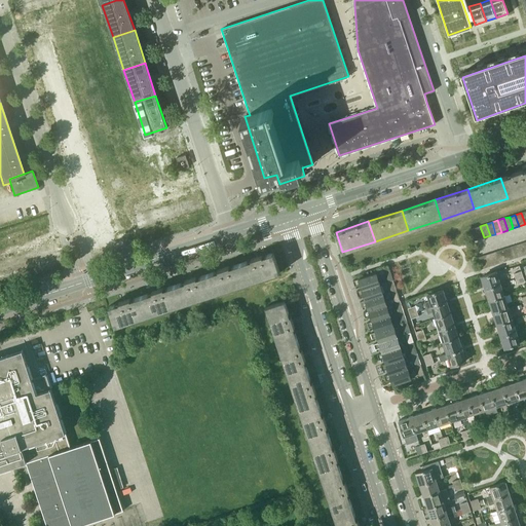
[(484,237),(480,226),(475,228),(479,239),(484,237)]
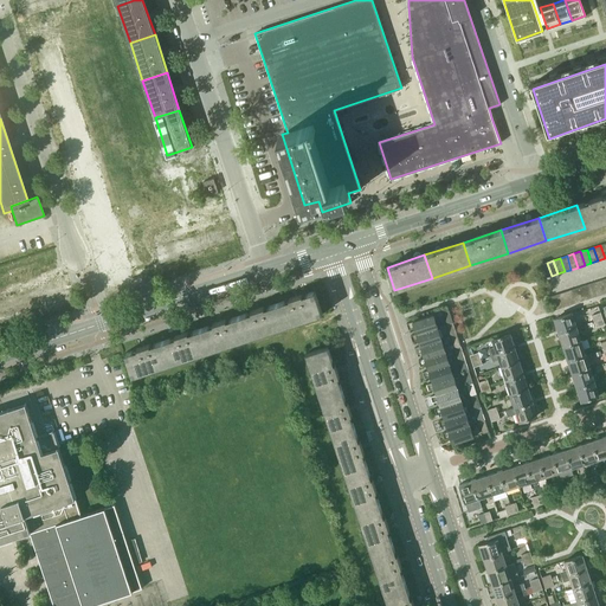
[(540,264),(541,270),(545,278),(552,276),(547,263),(540,264)]
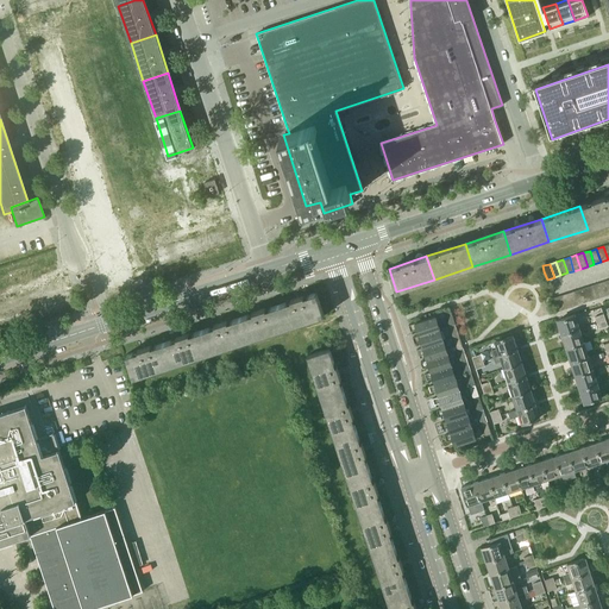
[(603,296),(608,294),(604,281),(598,283),(603,296)]
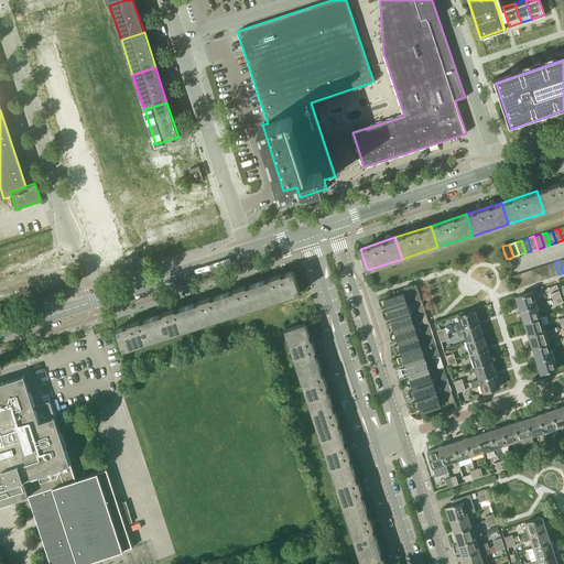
[(552,277),(559,274),(554,262),(548,264),(552,277)]
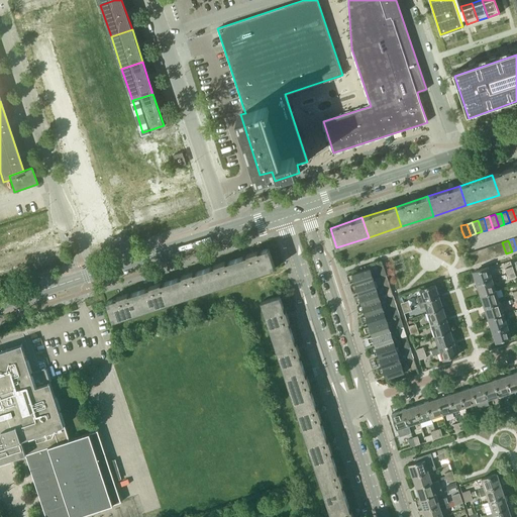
[(497,244),(501,255),(506,253),(502,242),(497,244)]
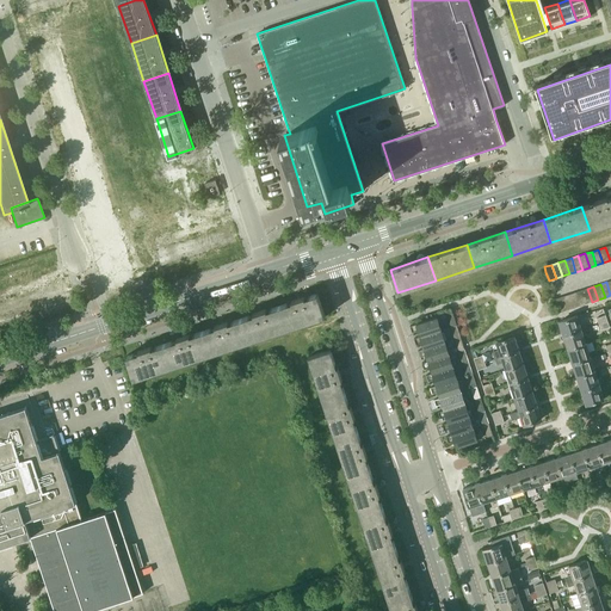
[(581,291),(585,303),(592,302),(587,289),(581,291)]
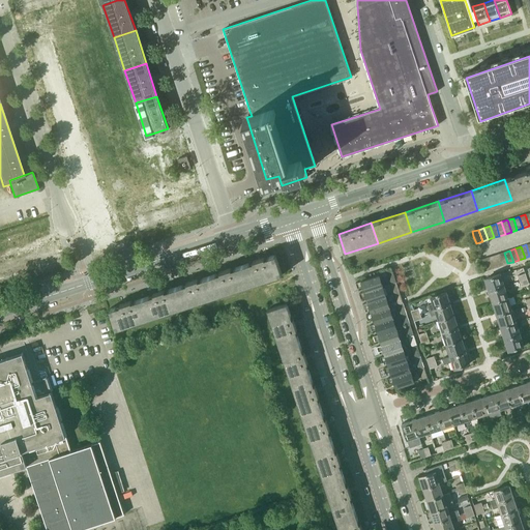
[(502,265),(507,263),(504,253),(498,254),(502,265)]
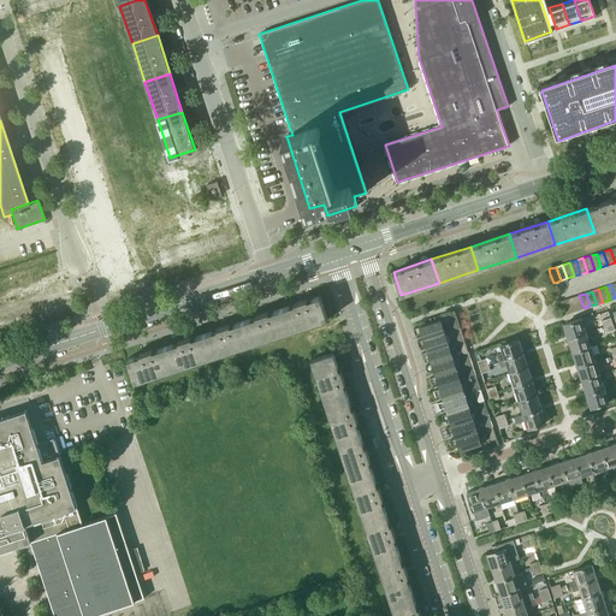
[(576,311),(584,308),(579,295),(573,297),(576,311)]
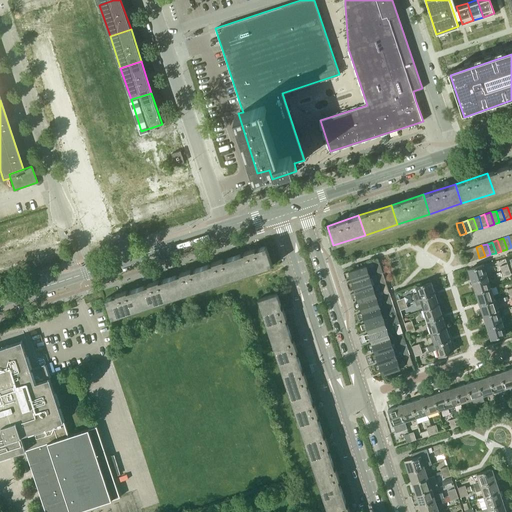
[(234,256),(240,276),(273,265),(266,246),(259,248),(256,249),(255,248),(244,252),(244,253),(234,256)]
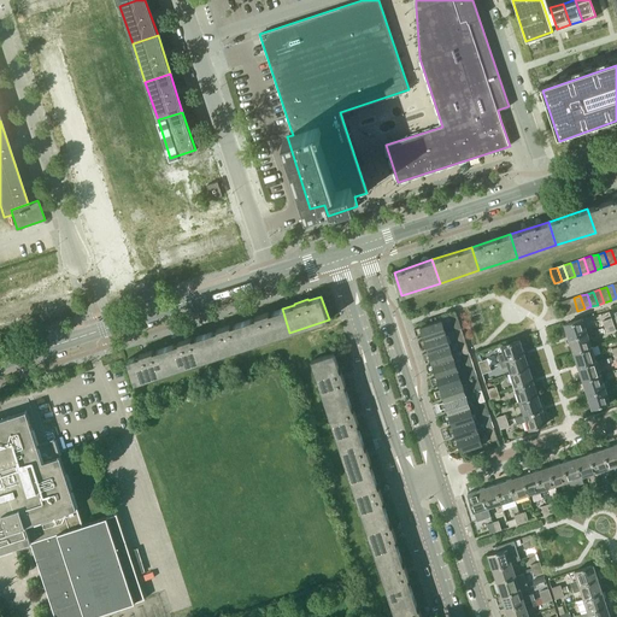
[(566,300),(571,313),(577,311),(574,298),(566,300)]
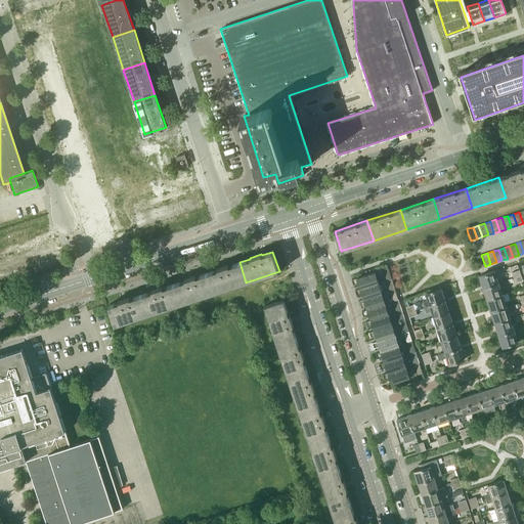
[(479,268),(485,266),(481,255),(476,257),(479,268)]
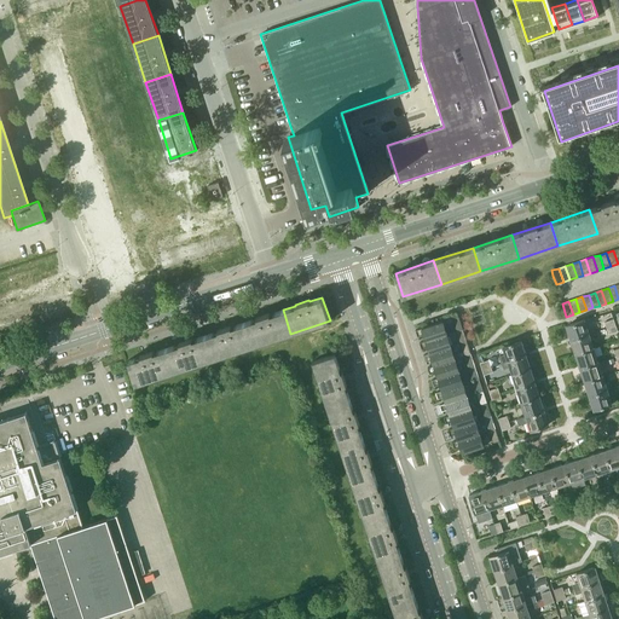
[(243,323),(252,346),(290,334),(283,310),(270,314),(270,313),(256,317),(256,318),(243,323)]
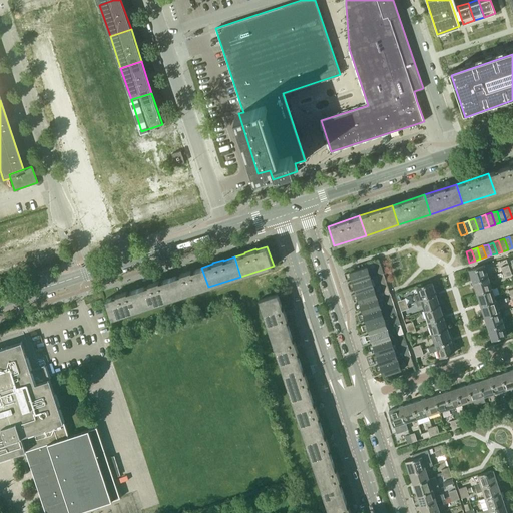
[(469,270),(473,282),(487,277),(484,266),(469,270)]
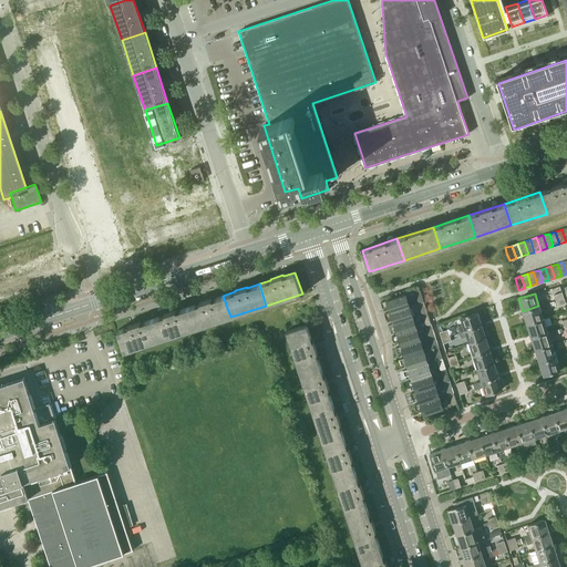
[(388,306),(390,311),(409,306),(412,305),(411,300),(408,301),(405,295),(387,300),(381,302),(382,308),(388,306)]
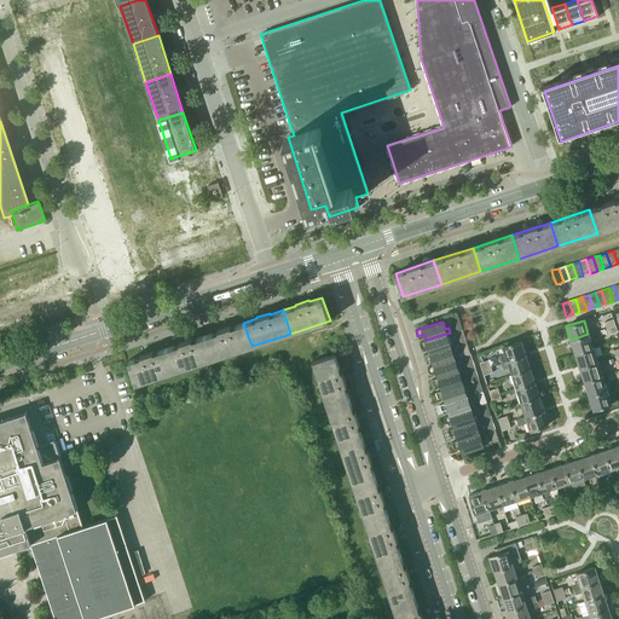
[(204,335),(212,359),(252,346),(243,323),(231,327),(231,325),(218,330),(218,331),(204,335)]
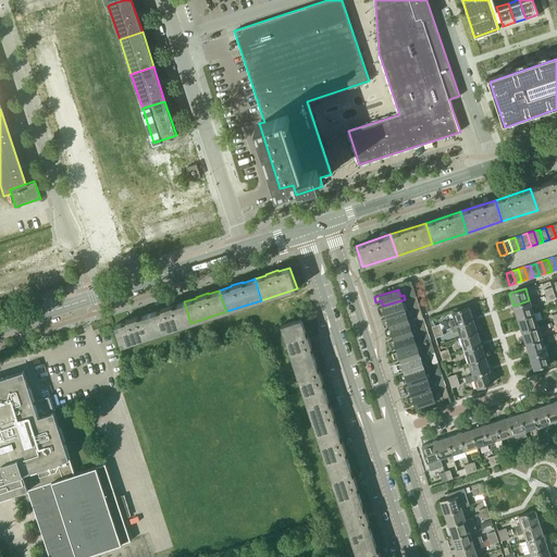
[(415,308),(420,306),(416,295),(411,297),(415,308)]
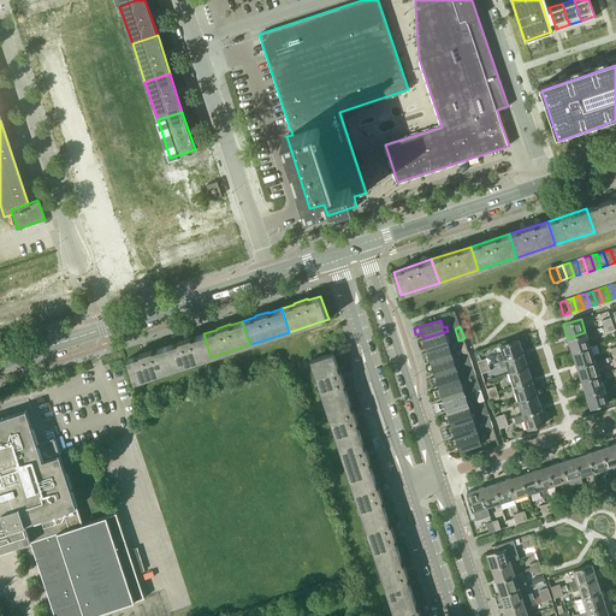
[(448,331),(444,332),(424,338),(418,341),(420,347),(426,345),(427,351),(448,344),(451,343),(448,331)]
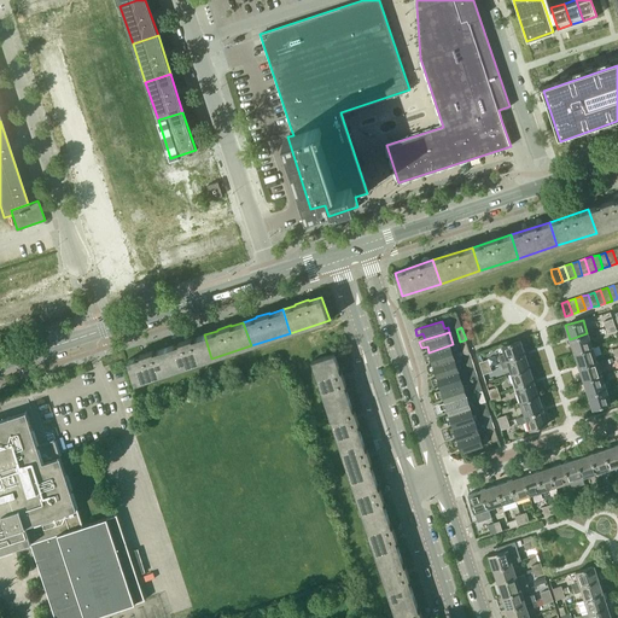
[(592,348),(587,333),(570,339),(575,353),(592,348)]
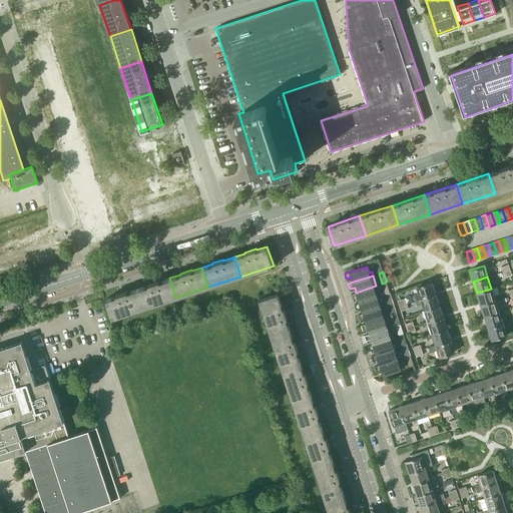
[(137,289),(143,308),(175,298),(169,278),(159,282),(159,281),(147,285),(148,285),(137,289)]
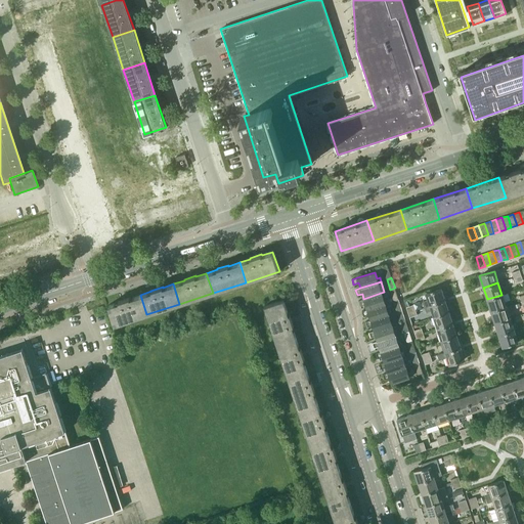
[(390,290),(393,300),(398,299),(395,288),(390,290)]
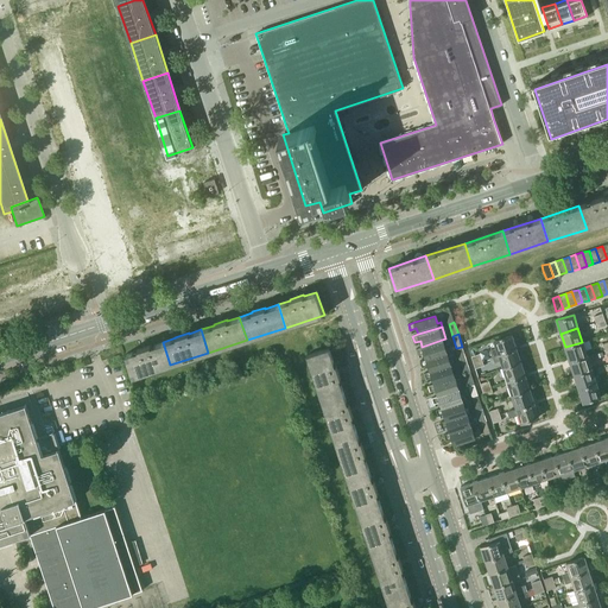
[(492,356),(499,354),(515,349),(515,348),(511,335),(494,340),(496,348),(489,350),(492,356)]
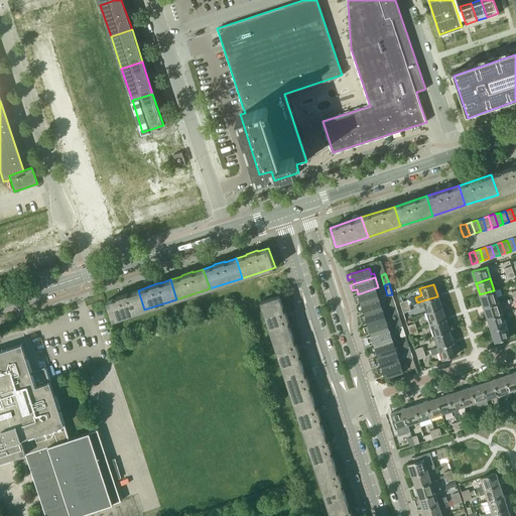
[(378,294),(375,288),(358,294),(353,295),(355,301),(360,299),(362,304),(379,298),(382,297),(380,293),(378,294)]
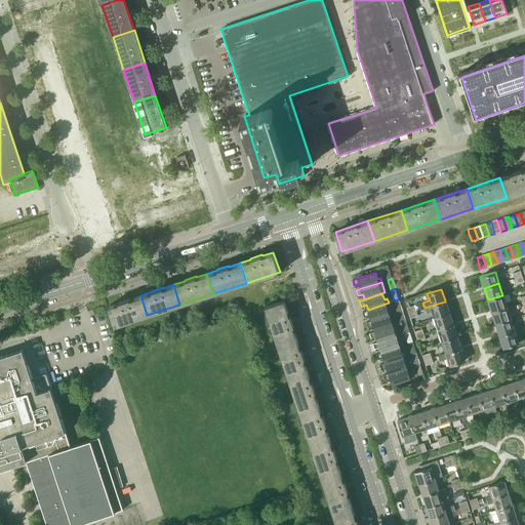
[(130,297),(118,301),(119,303),(108,306),(114,326),(147,315),(140,295),(130,298),(130,297)]
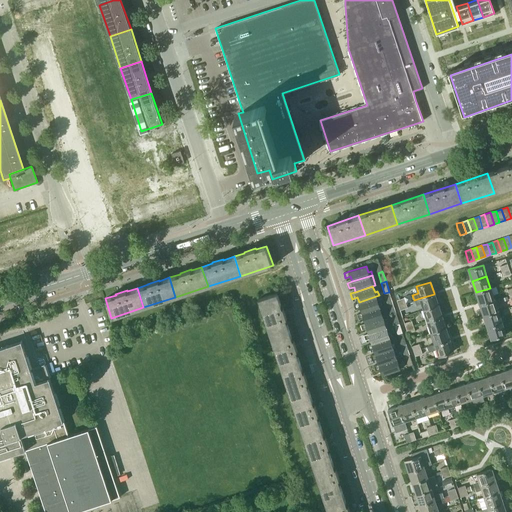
[(476,292),(480,304),(494,299),(490,288),(476,292)]
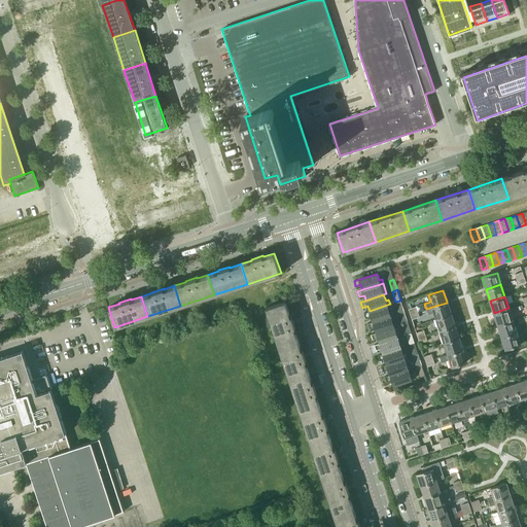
[(399,313),(405,311),(400,301),(395,302),(399,313)]
